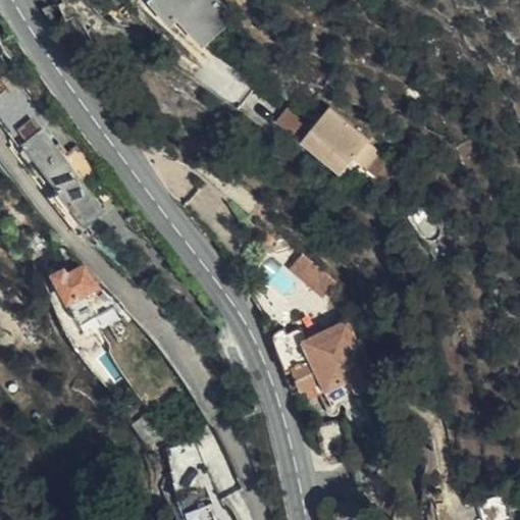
[(214,0),(153,0),(171,20),(178,15),(202,42),(229,17),(214,0)]
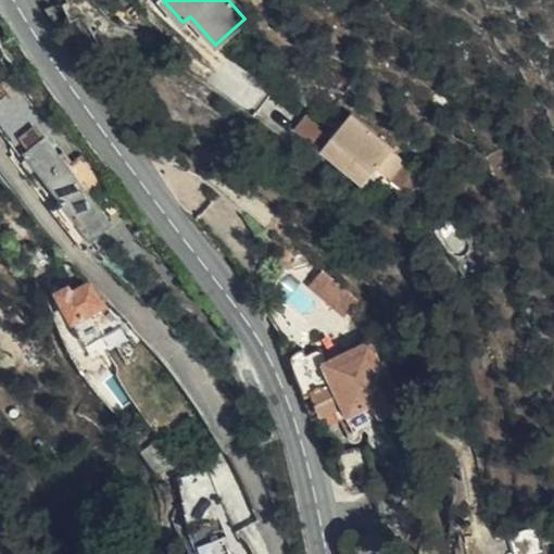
[(0,88),(12,104),(26,93),(13,75),(0,84),(0,88)]
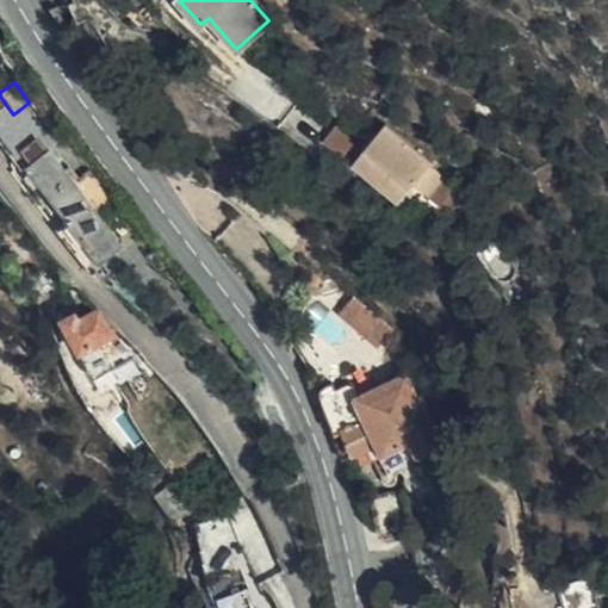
[(428,200),(445,181),(427,167),(429,165),(384,126),(361,152),(349,165),(395,205),(411,186),(428,200)]
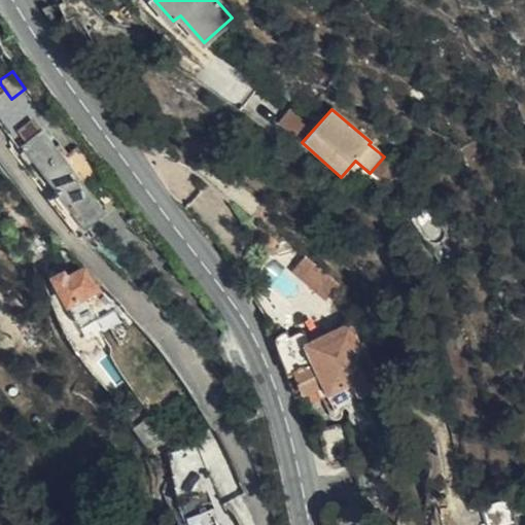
[(302,142),(312,131),(288,110),(278,124),(302,142)]
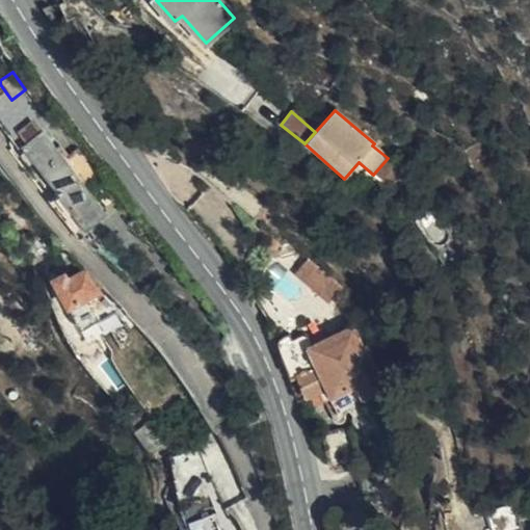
[(83,186),(65,163),(42,132),(22,148),(59,195),(57,199),(78,226),(102,209),(83,186)]
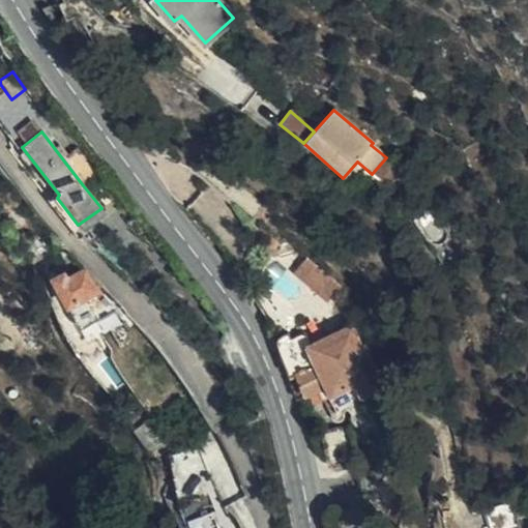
[(80,152),(65,163),(83,185),(97,174),(80,152)]
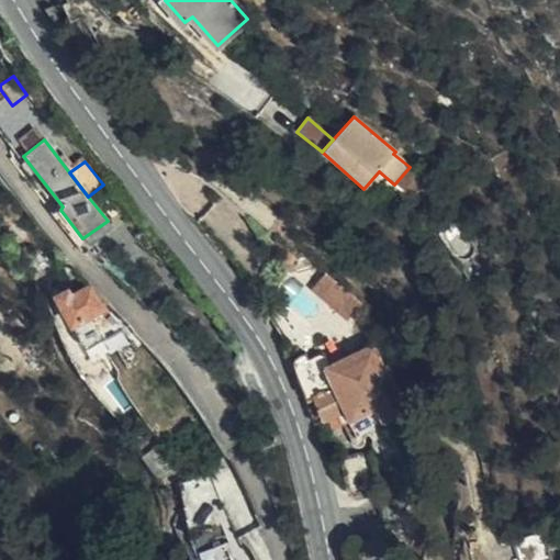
[(427,182),(410,167),(394,185),(412,200),(427,182)]
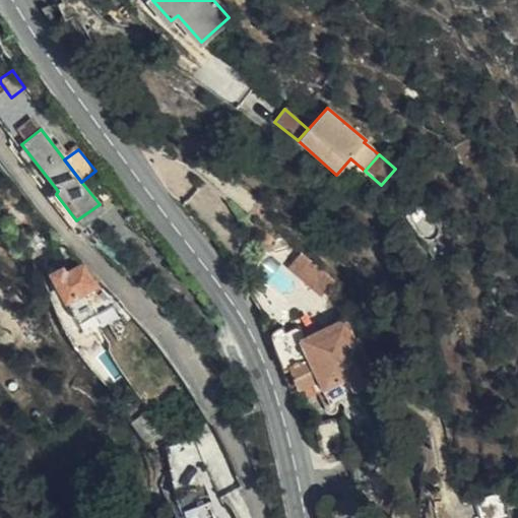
[(256,252),(269,255),(271,246),(259,243),(256,252)]
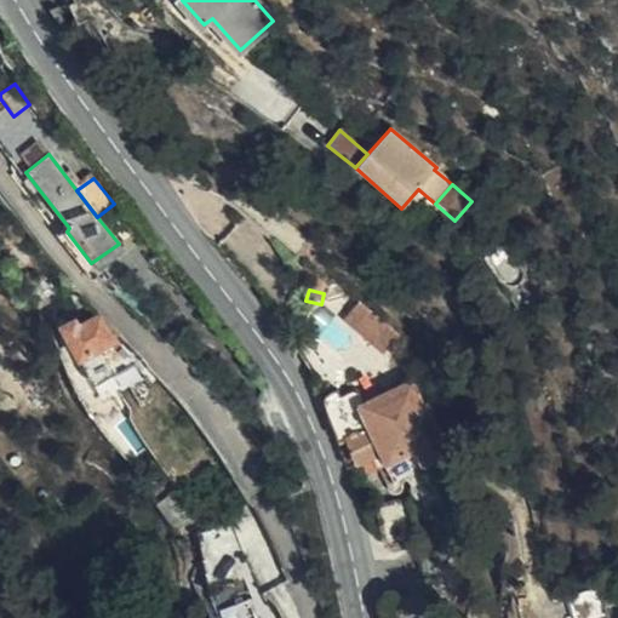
[(384,350),(398,330),(356,302),(343,322),(384,350)]
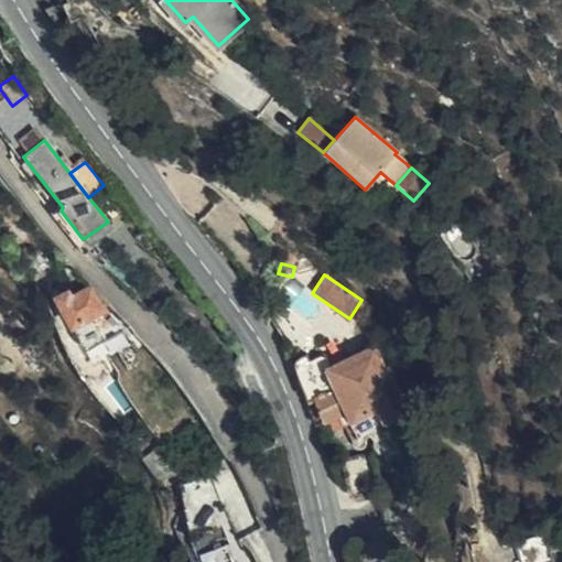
[(73,325),(103,309),(92,288),(69,296),(68,292),(57,296),(73,325)]
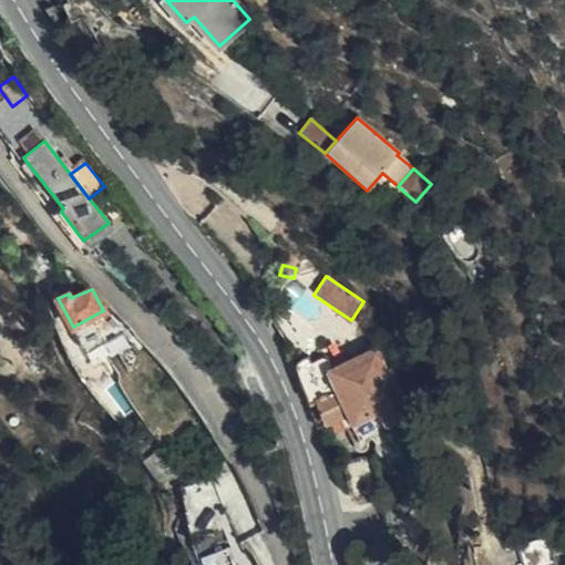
[(296,371),(319,427),(325,424),(343,417),(349,428),(379,414),(384,429),(406,420),(375,343),(360,348),(362,353),(332,365),(328,356),(311,363),(307,357),(294,361),(298,369),(296,371)]
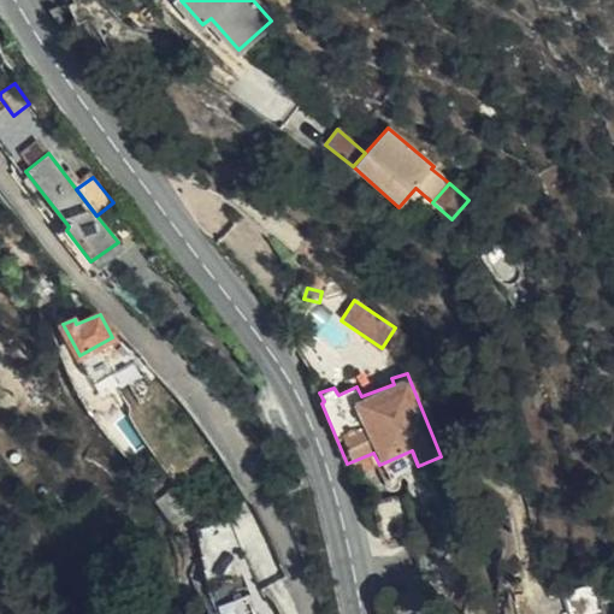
[(373,453),(353,461),(358,476),(379,465),(373,453)]
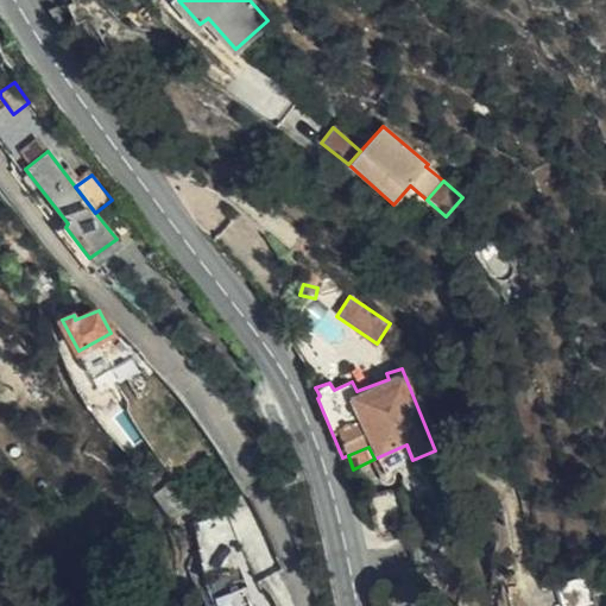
[(191,505),(175,481),(156,496),(171,519),(191,505)]
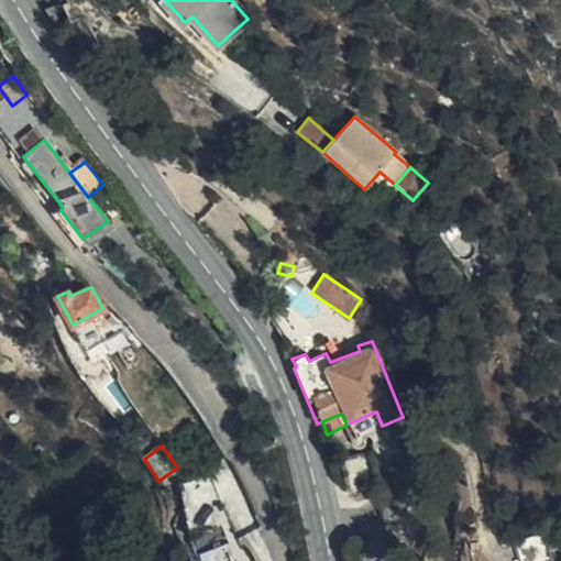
[(547,534),(516,541),(521,560),(548,560),(553,559),(547,534)]
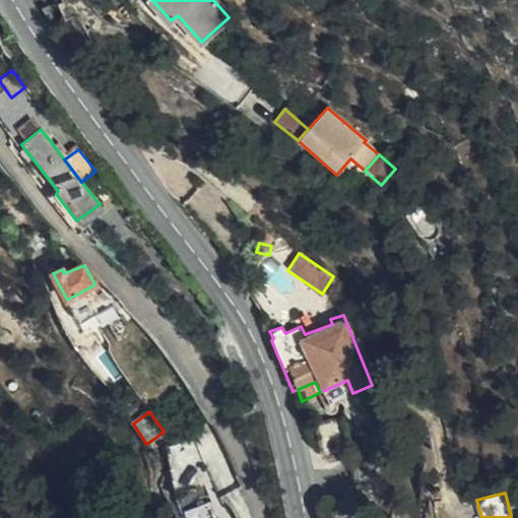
[(217,517),(210,502),(196,507),(200,517),(217,517)]
